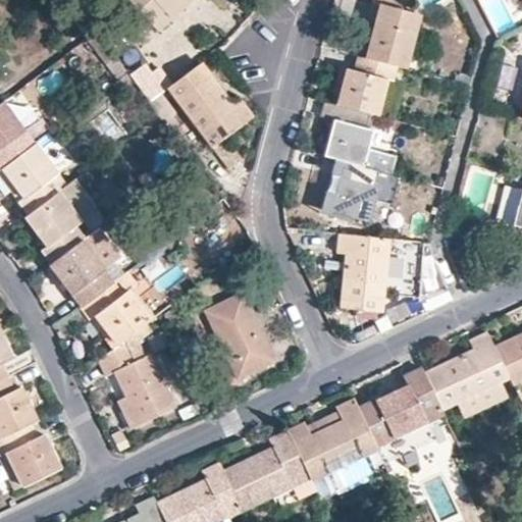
[(126,0),(157,34),(190,0),(126,0)]
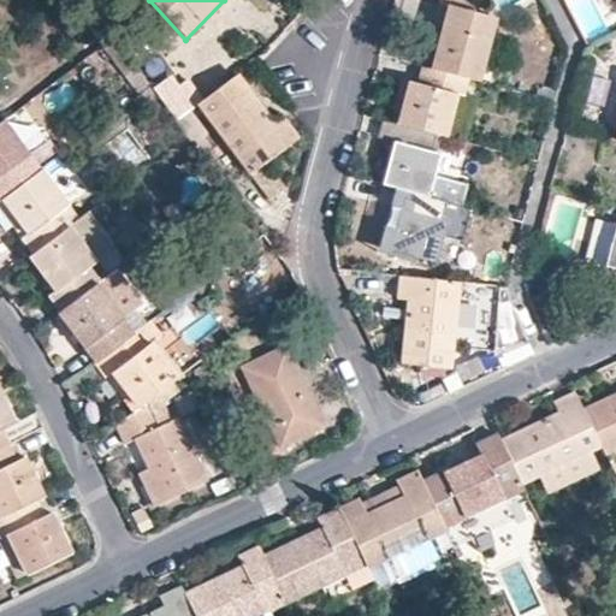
[(443,27),(431,69),(467,78),(479,81),(495,19),(479,15),(481,0),(439,0),(433,24),(443,27)]
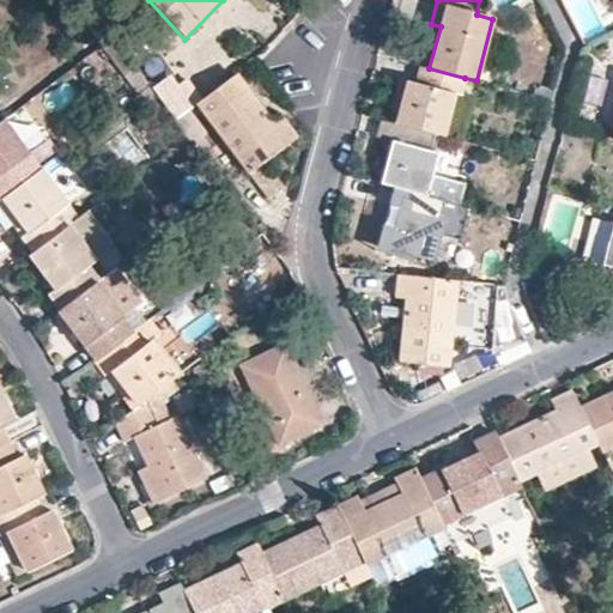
[(429,68),(420,65),(414,84),(408,82),(396,125),(443,137),(454,95),(460,96),(465,78),(429,68)]
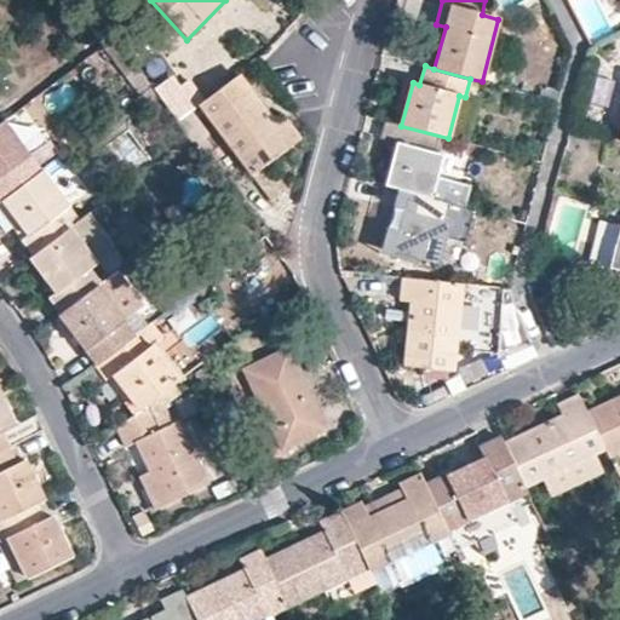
[(153,89),(139,70),(128,79),(142,96),(153,89)]
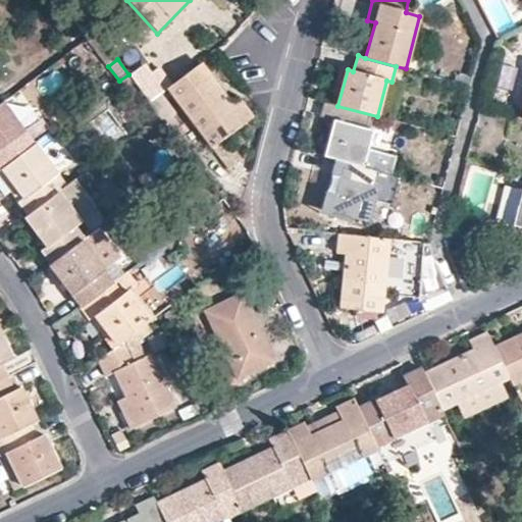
[(232,107),(201,64),(168,89),(229,168),(242,159),(225,137),(252,117),(239,102),(232,107)]
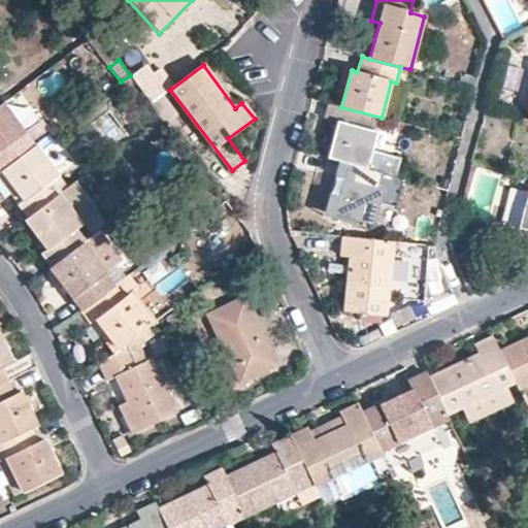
[(130,75),(121,81),(113,87),(121,96),(136,84),(130,75)]
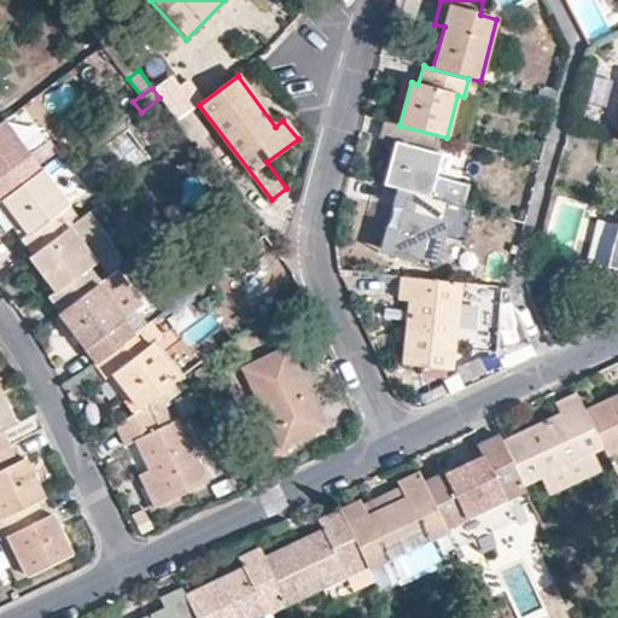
[(188,136),(194,144),(204,136),(186,114),(178,121),(188,136)]
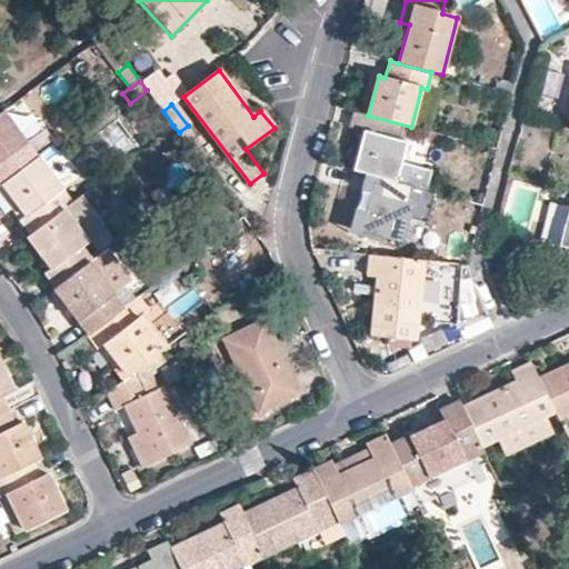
[(3,110),(0,111),(0,185),(2,183),(38,157),(3,110)]
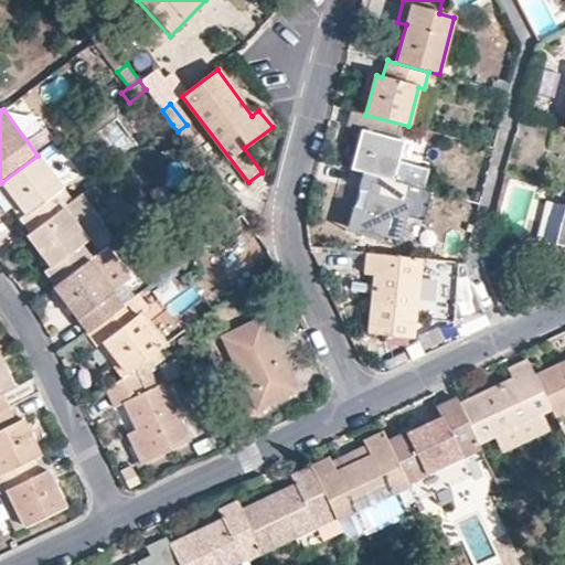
[(365,115),(351,110),(345,127),(361,131),(350,169),(362,172),(424,190),(429,170),(398,162),(409,126),(408,126),(365,115)]
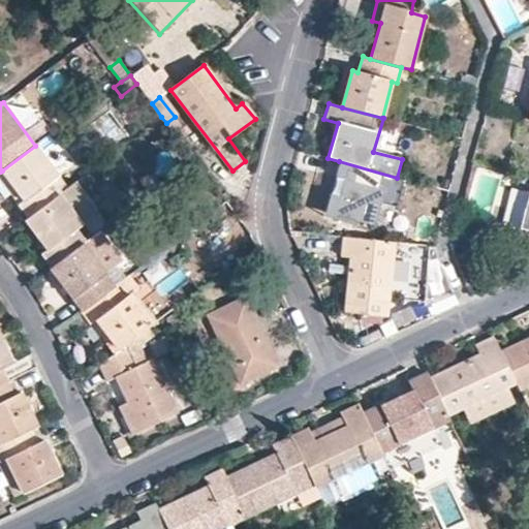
[(57,175),(35,146),(2,170),(25,200),(21,204),(29,217),(59,194),(61,193),(52,180),(57,175)]
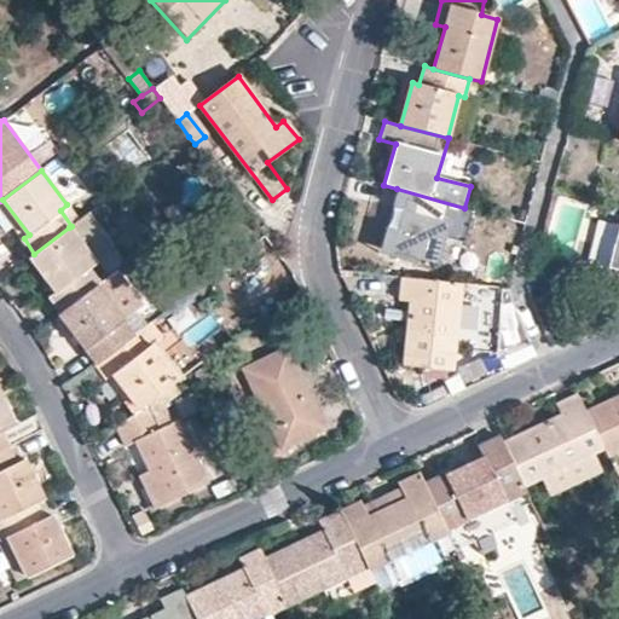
[(464,208),(397,189),(392,207),(403,210),(397,231),(389,252),(412,259),(437,265),(445,239),(463,244),(473,210),(464,208)]
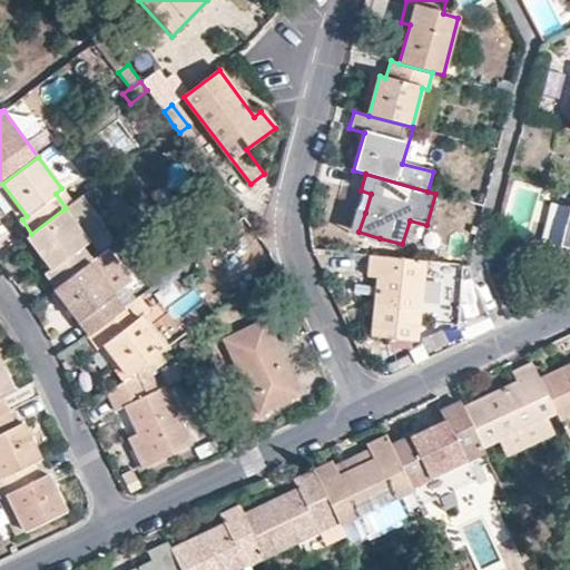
[(31,234),(28,236),(52,268),(47,272),(57,286),(88,262),(91,259),(81,247),(87,243),(64,209),(31,234)]
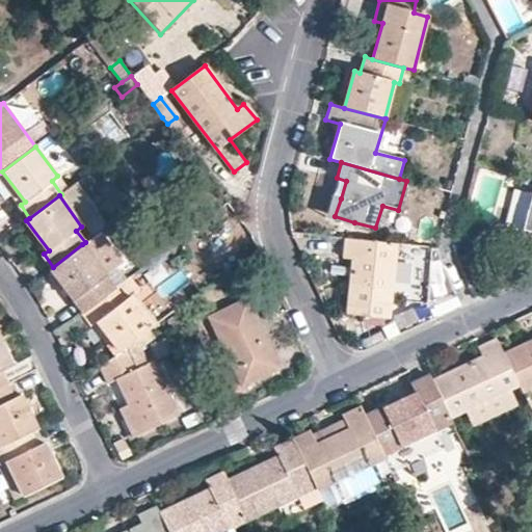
[(335,216),(341,198),(330,195),(323,218),(353,228),(354,222),(335,216)]
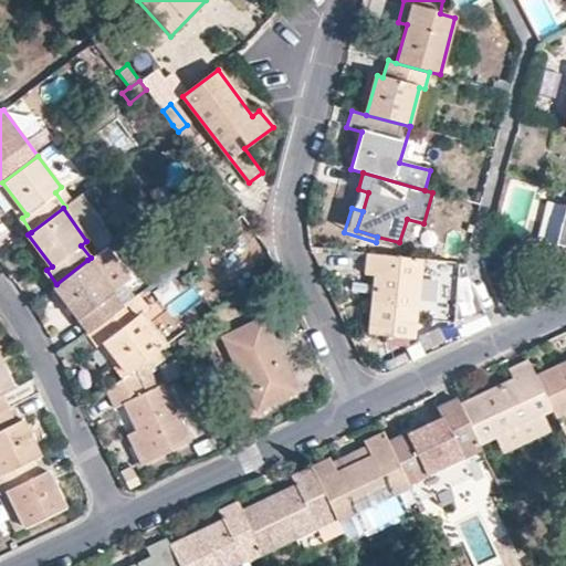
[(423,260),(365,254),(363,275),(373,276),(368,334),(413,338),(423,260)]
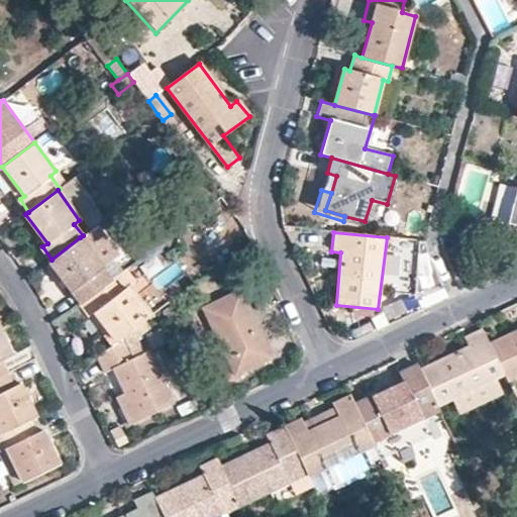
[(52,260),(48,262),(80,303),(110,280),(101,268),(102,267),(80,237),(52,260)]
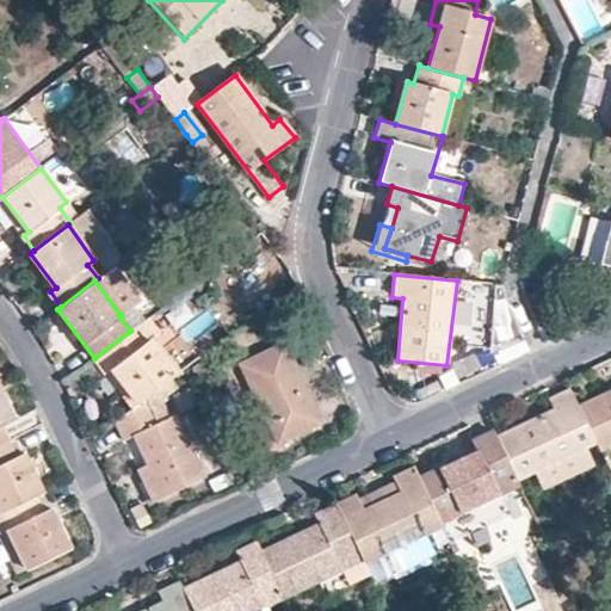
[(523,340),(499,284),(492,284),(492,350),(500,352),(523,340)]
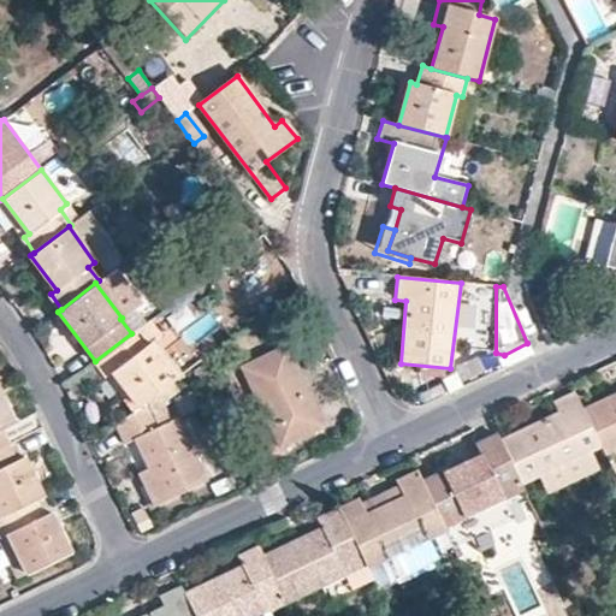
[(131,333),(95,361),(105,374),(112,368),(140,406),(172,383),(175,379),(148,343),(159,335),(149,320),(131,333)]
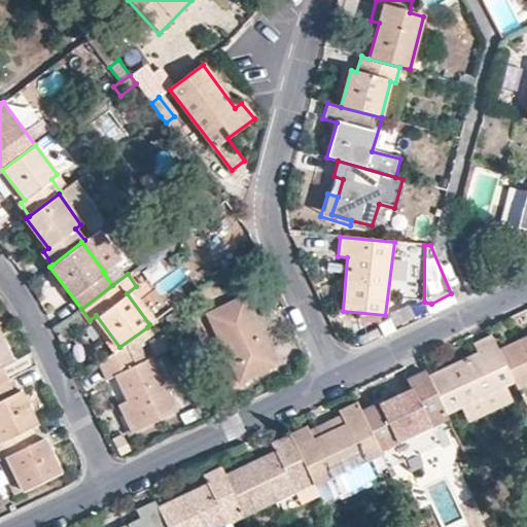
[(244,296),(208,314),(239,381),(275,363),(244,296)]
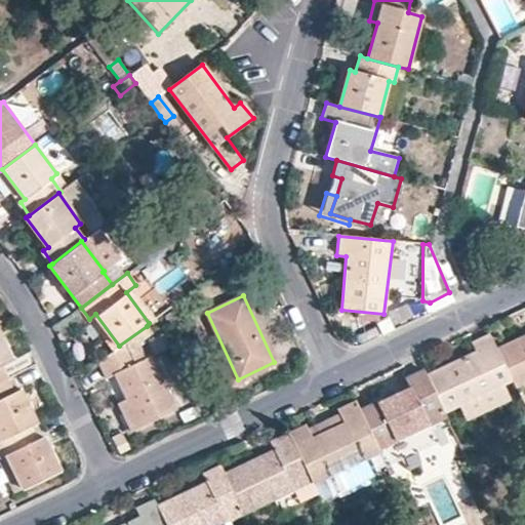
[(95,314),(89,319),(113,351),(119,346),(95,314)]
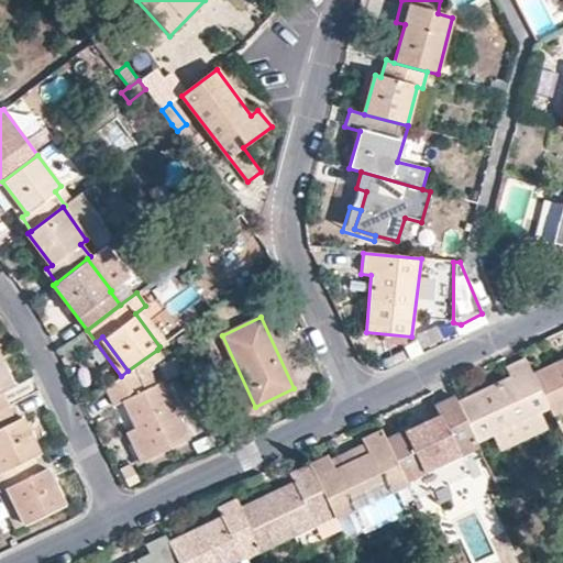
[(121,376),(106,388),(112,405),(122,400),(133,428),(127,431),(140,462),(189,438),(163,382),(157,384),(150,367),(163,357),(157,350),(128,371),(121,376)]
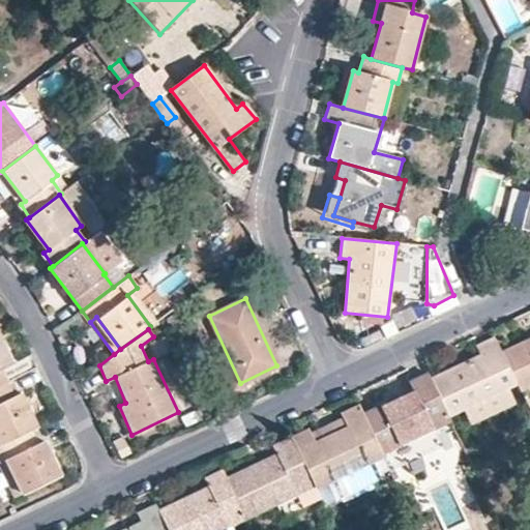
[(480,354),(432,378),(449,416),(467,407),(475,420),(511,404),(506,388),(518,383),(503,352),(496,337),(476,346),(480,354)]
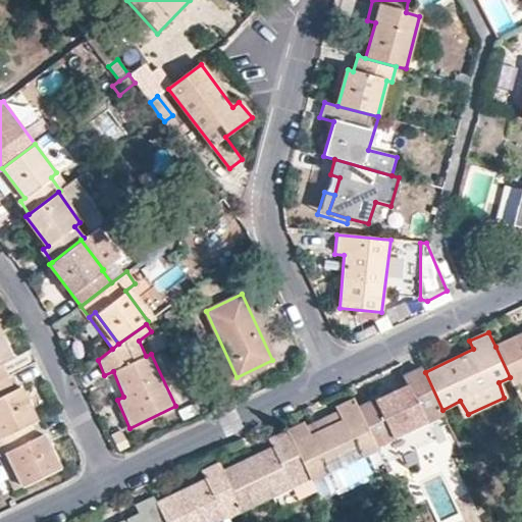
[(0,379),(7,376),(0,363),(11,357),(0,333),(0,379)]
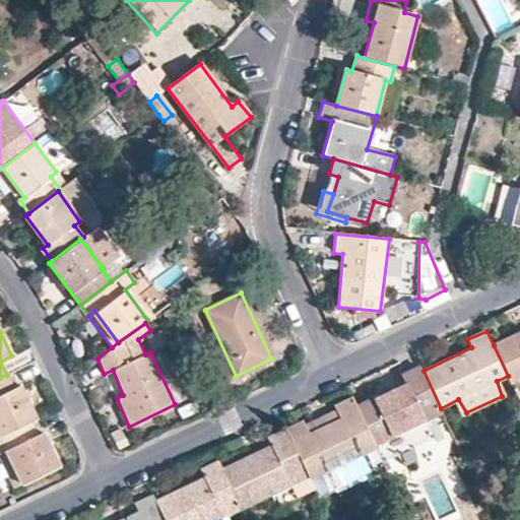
[(508,376),(511,384),(519,379),(519,332),(494,345),(508,376)]
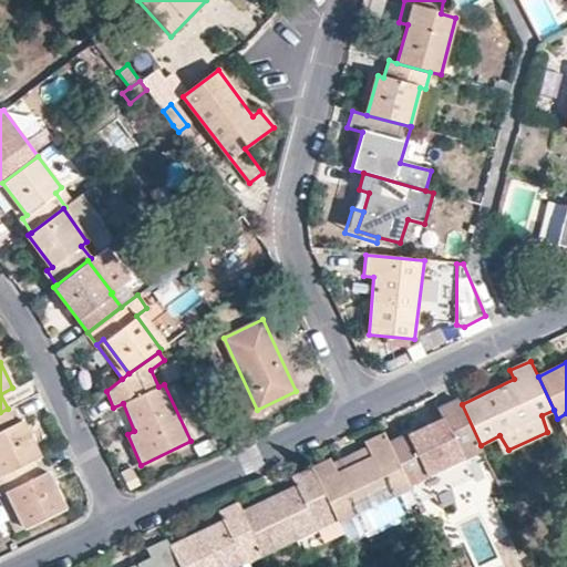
[(443,418),(390,443),(409,484),(482,449),(481,445),(462,404),(460,399),(440,409),(443,418)]
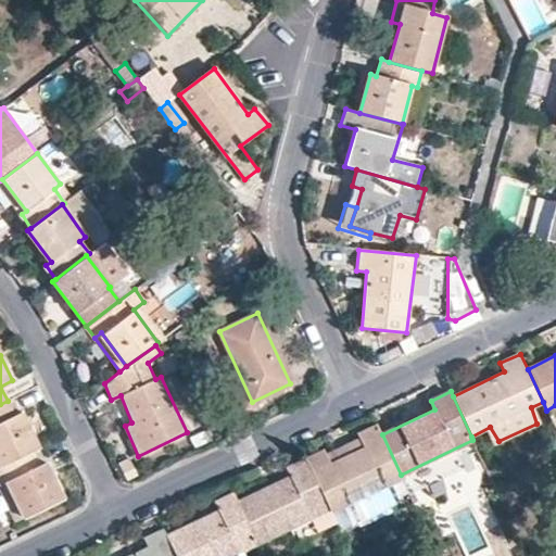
[(0,467),(33,453),(39,450),(21,412),(15,415),(8,401),(0,404),(0,467)]
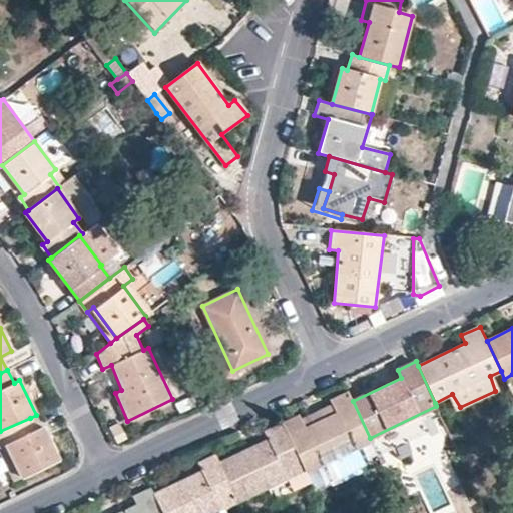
[(310,483),(313,489),(379,457),(370,438),(353,401),(349,392),(330,401),(332,405),(336,412),(306,428),(301,419),(299,415),(282,424),(310,483)]
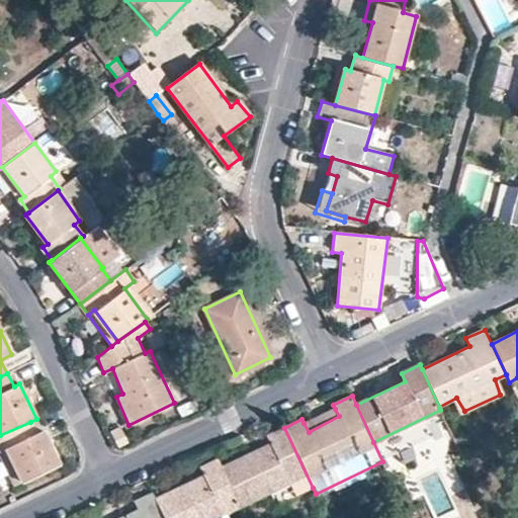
[(335,409),(304,423),(309,432),(339,416),(335,409)]
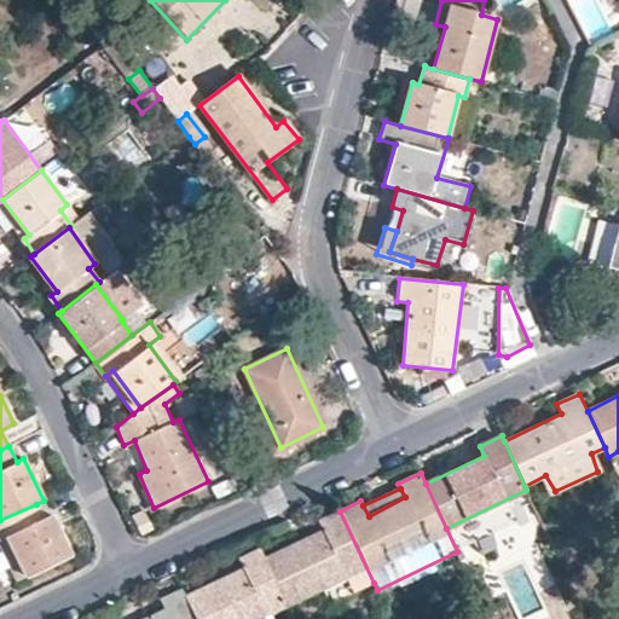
[(44,519),(36,504),(0,520),(0,538),(0,539),(7,537),(27,577),(68,556),(51,518),(44,519)]
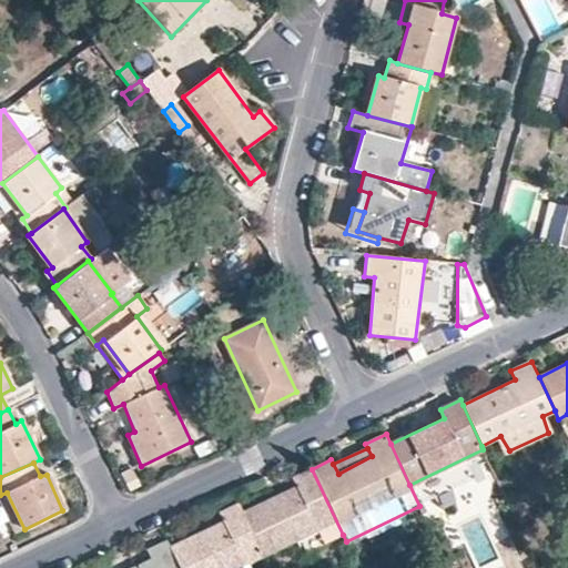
[(308,550),(343,535),(312,469),(293,478),(297,487),(244,514),(263,555),(301,536),(308,550)]
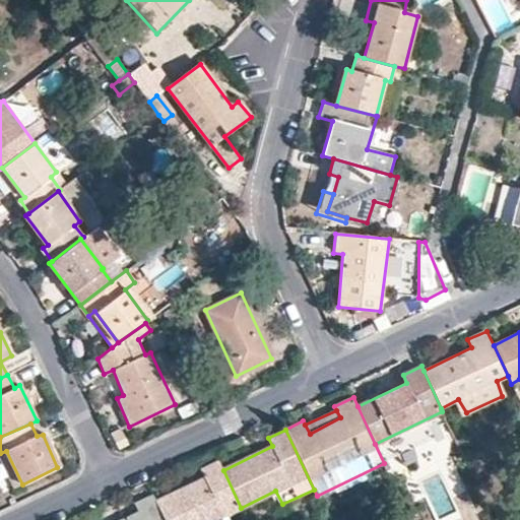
[(6,451),(0,453),(0,458),(14,489),(22,484),(6,451)]
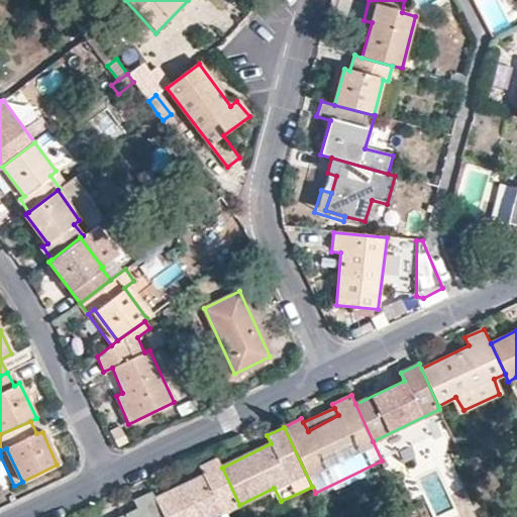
[(224,516),(222,513),(239,505),(222,468),(218,459),(200,467),(204,476),(154,500),(163,516),(224,516)]
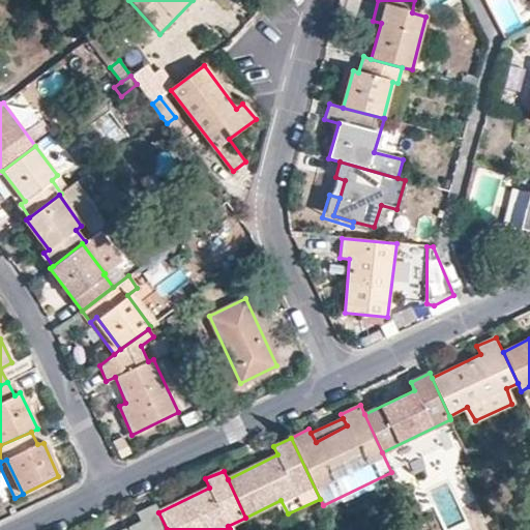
[(167,529),(158,512),(154,503),(138,510),(141,520),(118,529),(167,529)]
